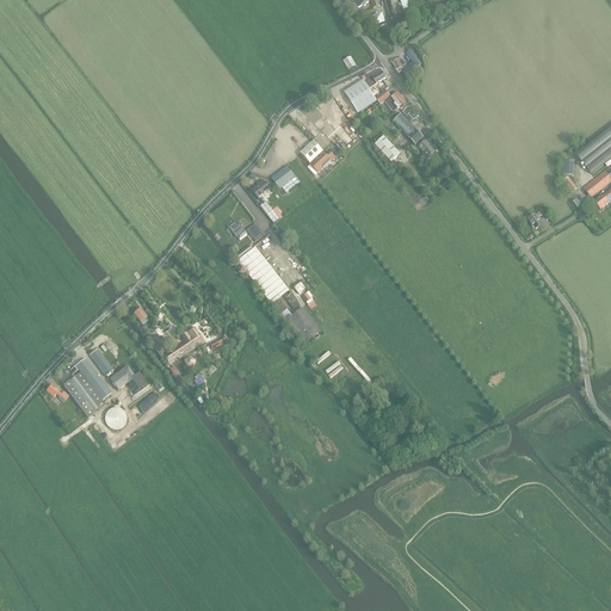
[(392,23),(392,24),(394,32),(409,28),(407,18),(405,14),(401,16),(399,6),(396,0),(383,0),(387,10),(392,23)]
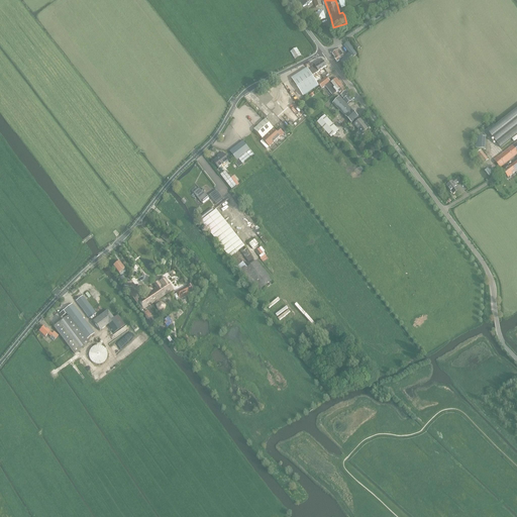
[(316,13),(318,21),(326,19),(324,11),(316,13)]
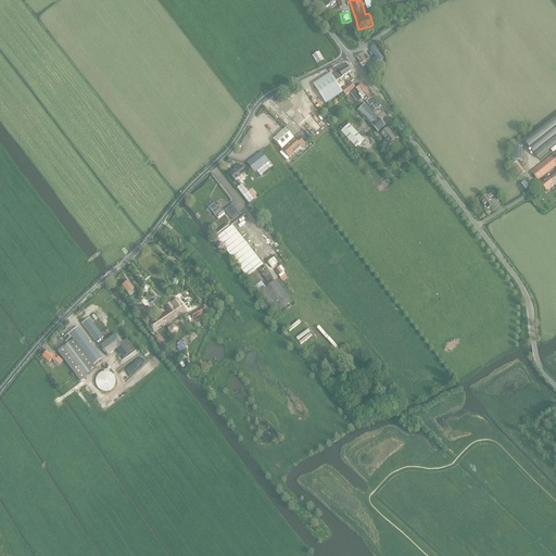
[(379,62),(383,59),(379,53),(380,52),(375,46),(369,49),(376,58),(370,61),(365,53),(357,59),(361,63),(359,63),(363,67),(365,65),(370,74),(381,66),(379,62)]
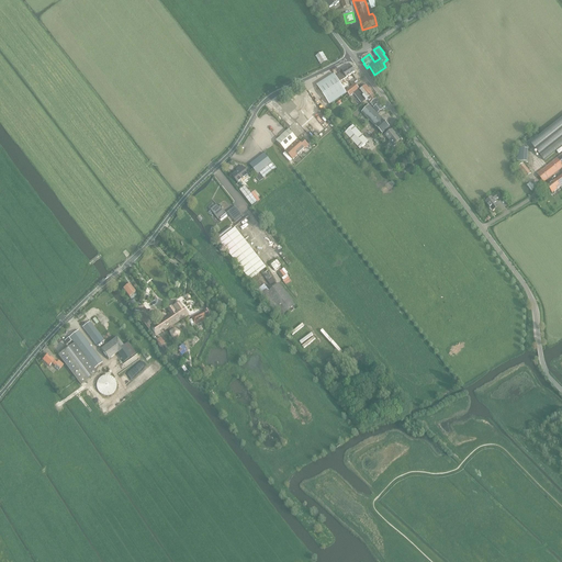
[(316,57),(321,65),(327,62),(323,53),(316,57)]
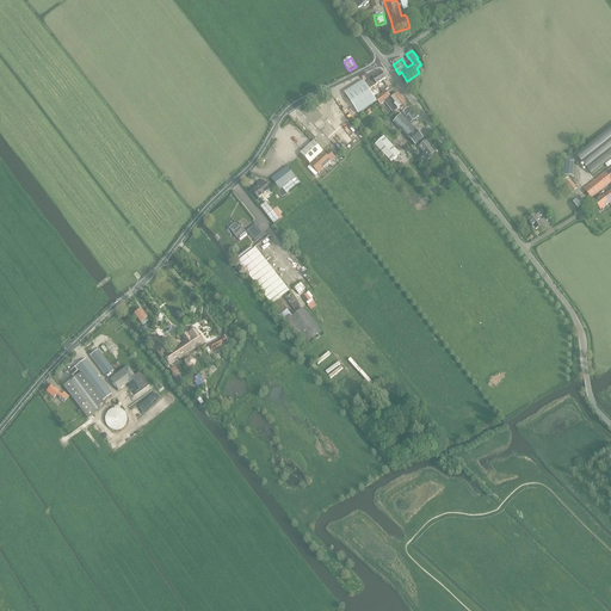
[(370,81),(365,85),(369,91),(386,79),(381,72),(380,73),(378,72),(371,76),(370,76),(368,78),(370,81)]
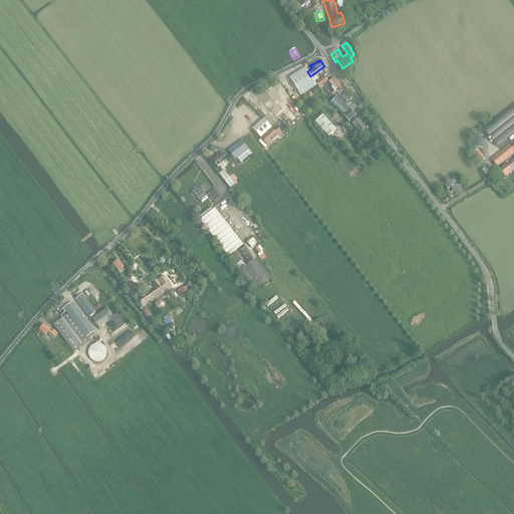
[(317,86),(310,76),(307,71),(306,71),(305,68),(290,78),(294,85),(301,96),(317,86)]
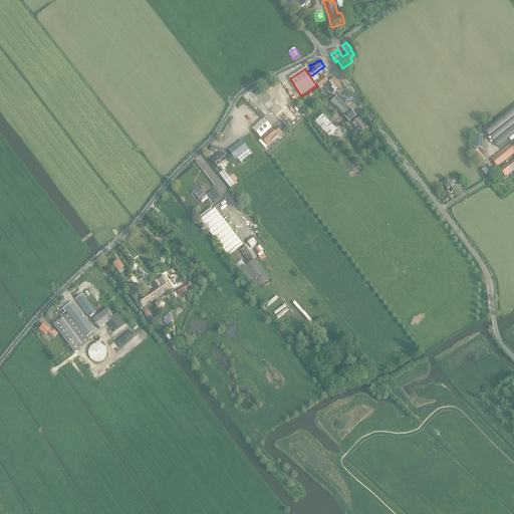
[(334,92),(335,91),(341,87),(334,79),(329,83),(324,76),(315,83),(319,89),(323,86),(330,95),(334,92)]
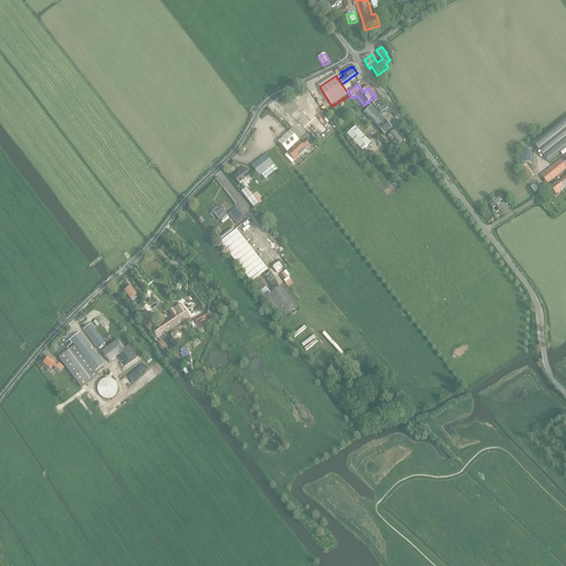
[(381,103),(376,96),(369,101),(376,108),(376,109),(380,115),(385,112),(379,104),(381,103)]
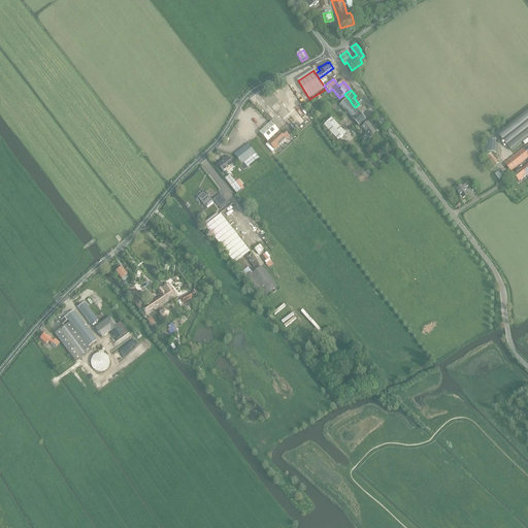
[(372,134),(375,132),(368,123),(367,123),(365,120),(366,120),(347,100),(339,106),(359,126),(360,125),(366,133),(365,134),(369,138),(372,135),(372,134)]
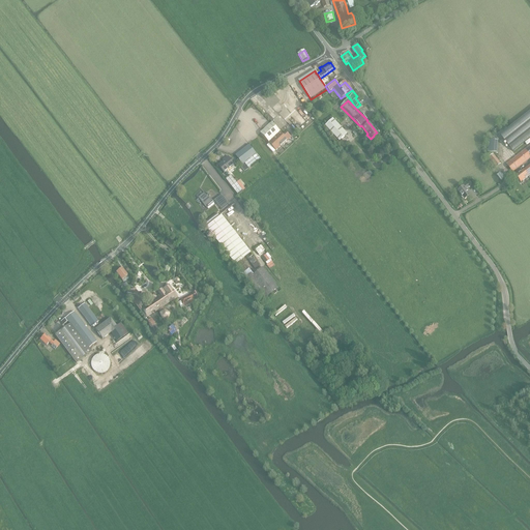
[(513,152),(529,138),(529,111),(500,136),(513,152)]
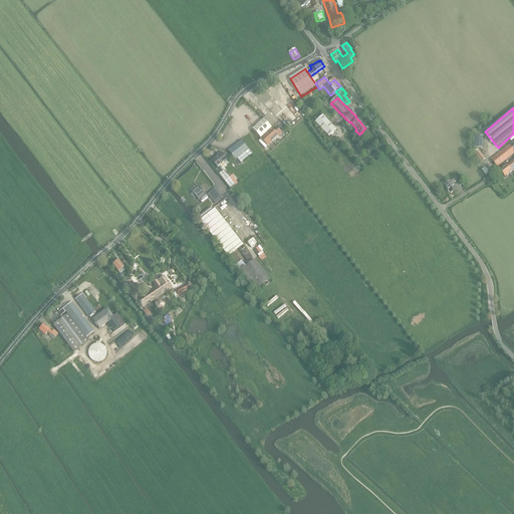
[(260,110),(258,112),(264,118),(266,116),(260,110)]
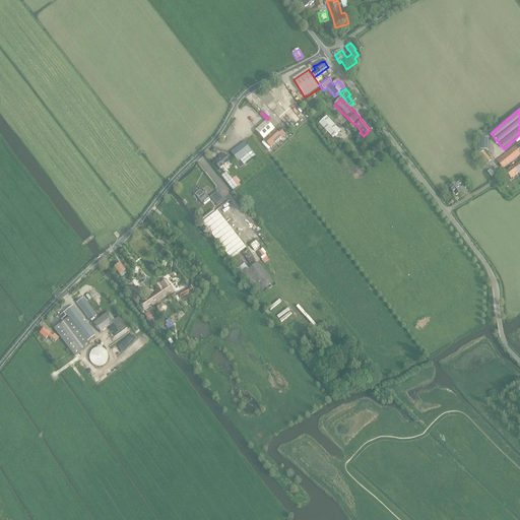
[(319,124),(333,139),(341,131),(327,117),(319,124)]
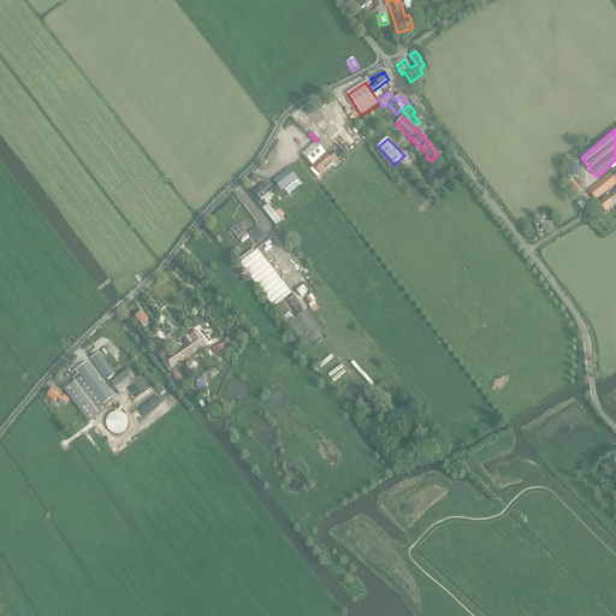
[(315,143),(302,155),(313,166),(313,167),(311,170),(318,178),(320,176),(321,176),(335,163),(335,164),(338,160),(333,154),(330,158),(315,143)]
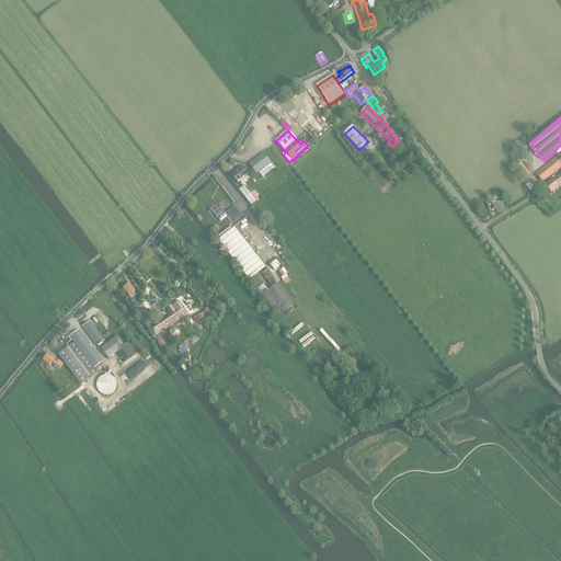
[(525,162),(526,149),(517,148),(516,161),(525,162)]
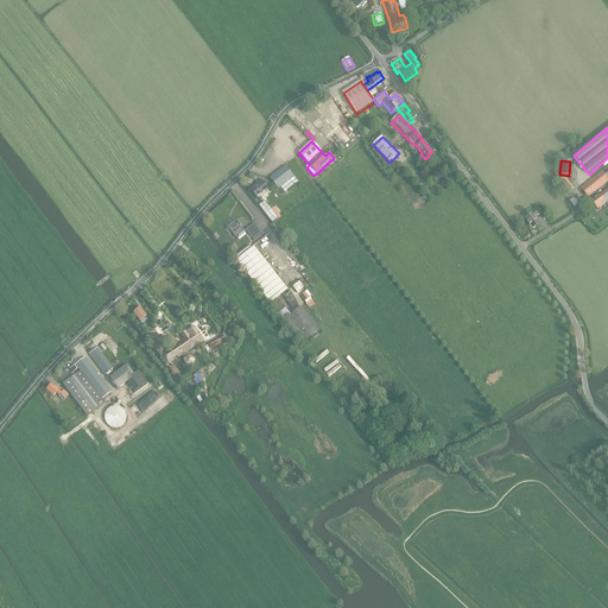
[(286,166),(270,178),(278,189),(283,195),(299,183),(286,166)]
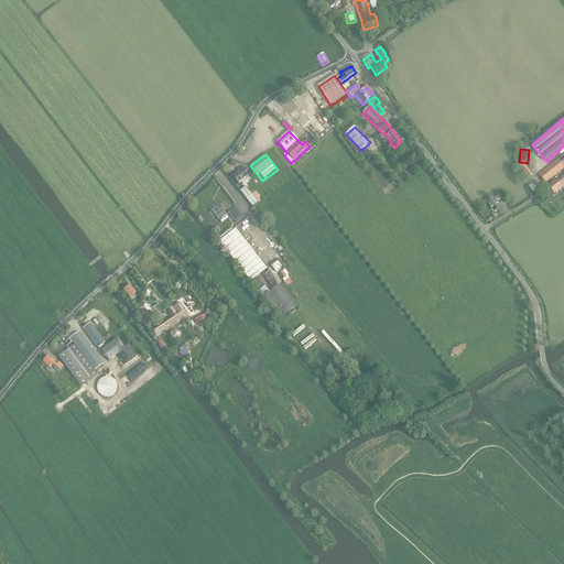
[(545,184),(563,169),(563,155),(539,175),(545,184)]
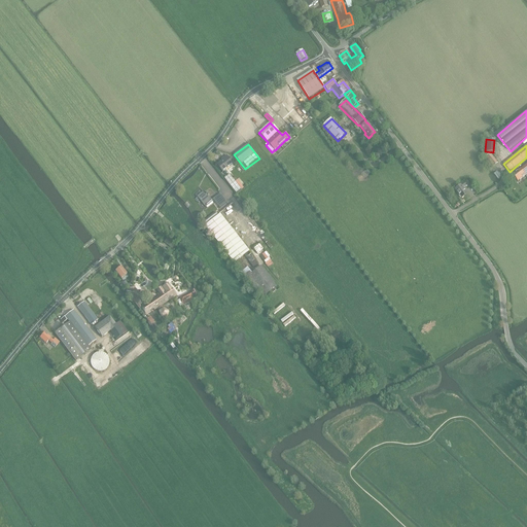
[(494,167),(497,164),(490,154),(486,157),(494,167)]
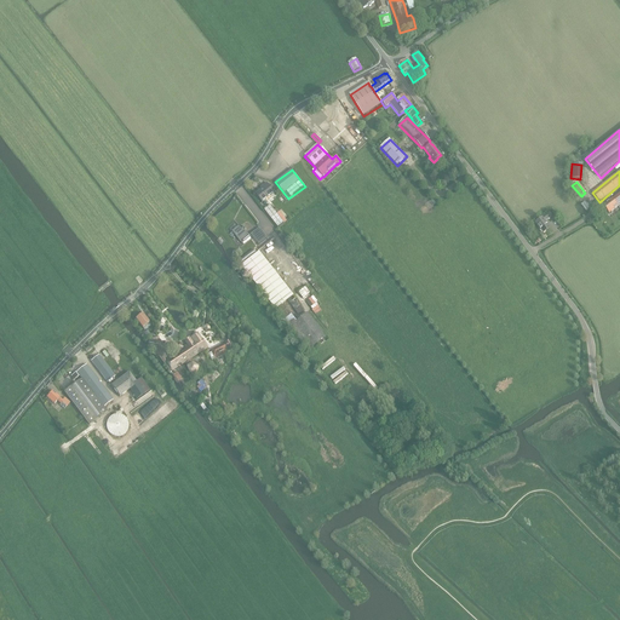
[(263,204),(274,194),(268,184),(263,188),(264,189),(256,195),(263,204)]
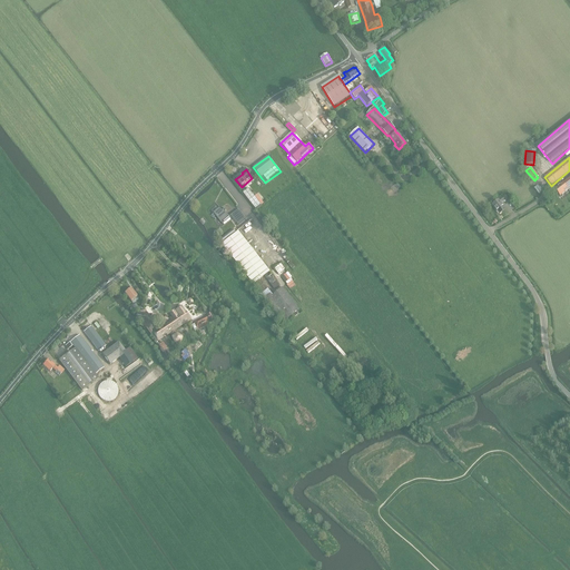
[(560,196),(569,188),(569,177),(554,189),(560,196)]
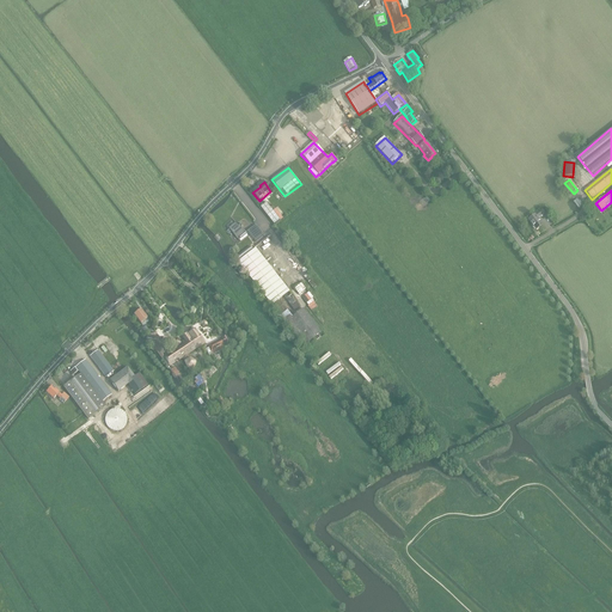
[(261,207),(275,225),(280,220),(281,220),(283,219),(276,209),(274,212),(267,203),(261,207)]
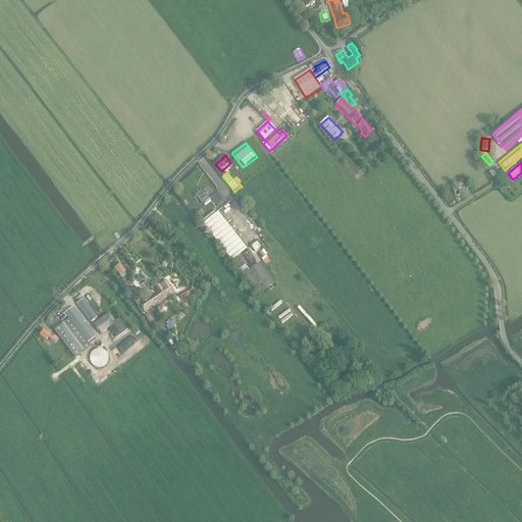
[(459,187),(464,183),(462,179),(457,183),(451,188),(458,196),(464,192),(459,187)]
